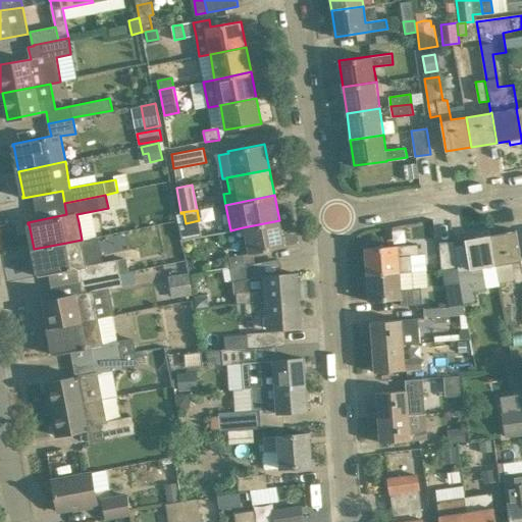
[(284,247),(279,220),(243,227),(248,254),(284,247)]
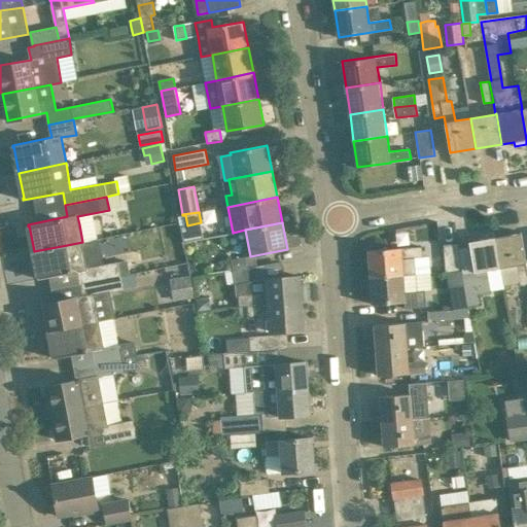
[(526,283),(526,266),(525,253),(521,233),(495,237),(500,268),(503,285),(520,282),(520,285),(526,283)]
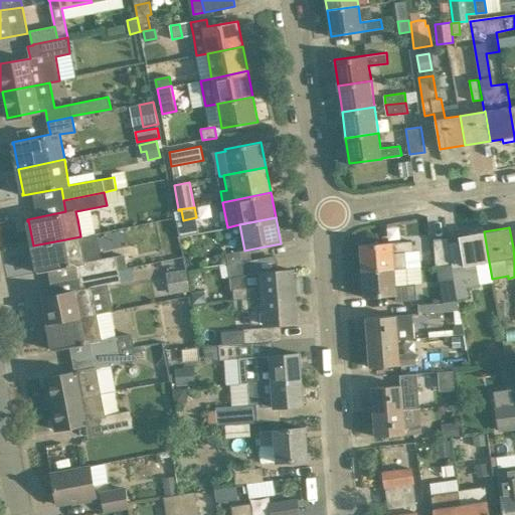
[(459,236),(460,241),(465,270),(453,272),(458,299),(470,297),(469,288),(480,286),(479,284),(476,264),(489,262),(484,231),(459,236)]
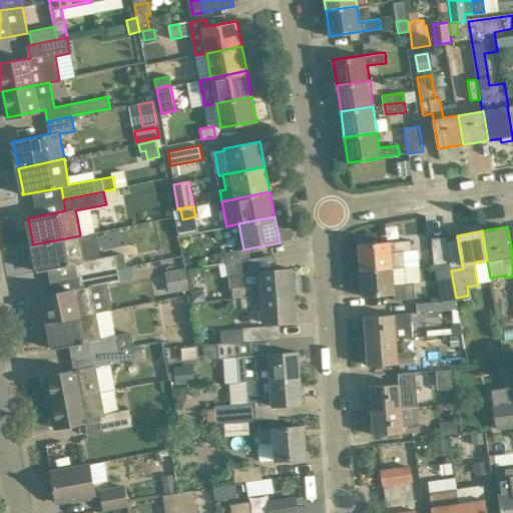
[(37,272),(57,268),(75,265),(77,277),(118,269),(118,268),(115,254),(85,261),(80,235),(65,238),(33,244),(38,270),(37,270),(37,272)]
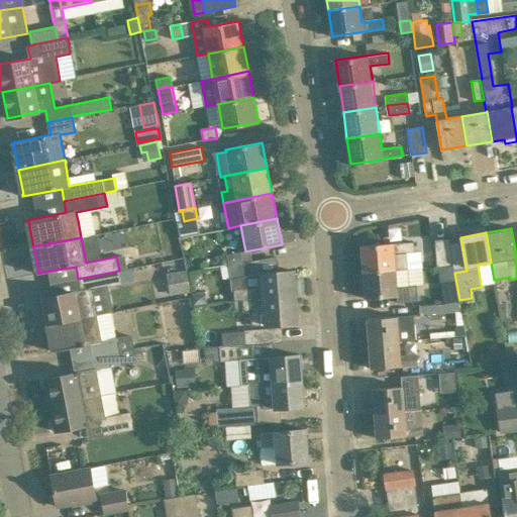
[(439,267),(454,266),(449,238),(435,240),(437,266),(439,267)]
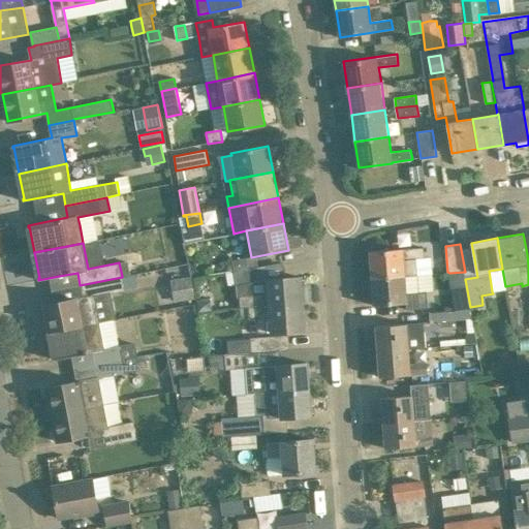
[(416,258),(425,258),(424,247),(370,251),(372,278),(406,276),(417,275),(416,258)]
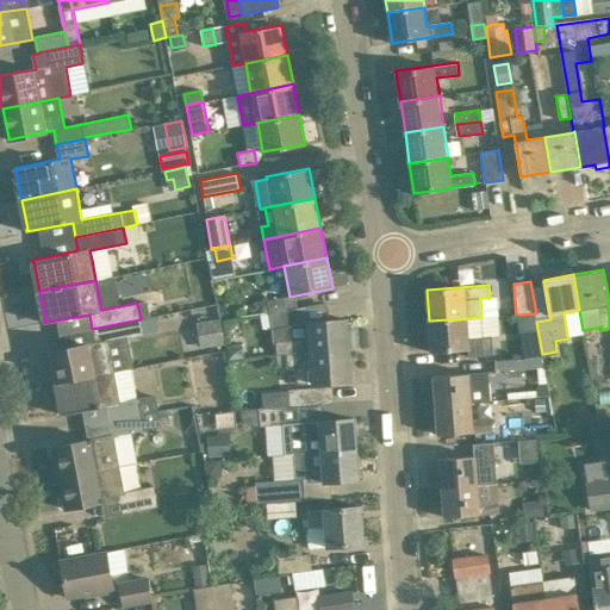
[(271,312),(285,310),(282,298),(268,300),(271,312)]
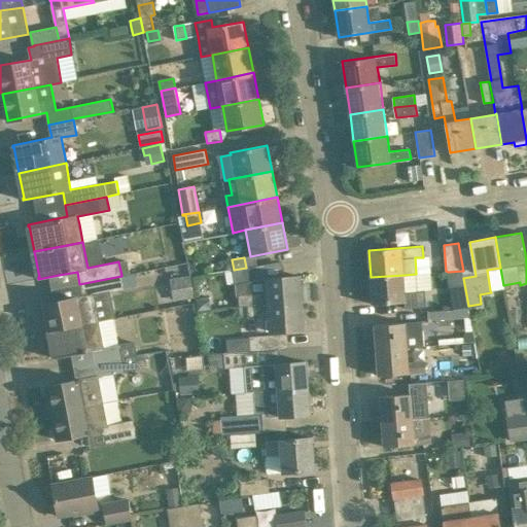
[(118,261),(121,275),(130,273),(128,259),(118,261)]
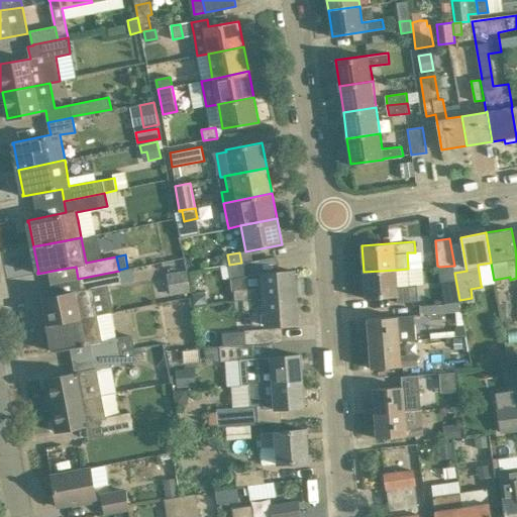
[(241,264),(241,263),(229,265),(231,279),(260,274),(260,277),(261,288),(233,291),(234,301),(242,300),(296,296),(294,271),(248,274),(246,263),(241,264)]
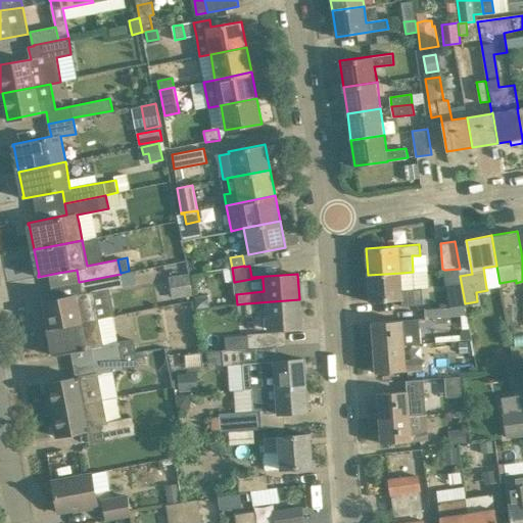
[(189,273),(176,275),(180,297),(192,295),(188,274),(189,274),(189,273)]
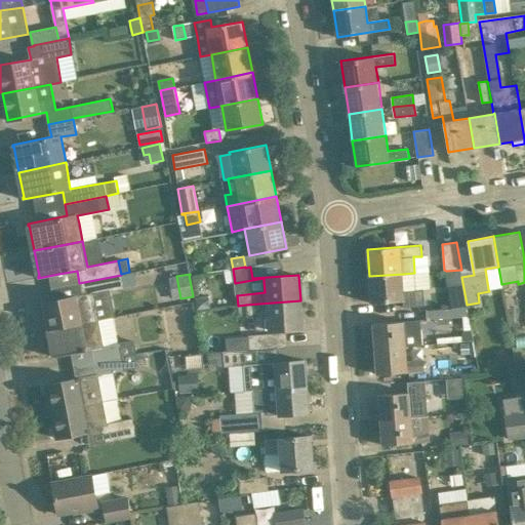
[(423,288),(404,290),(403,274),(369,276),(371,303),(425,298),(423,288)]
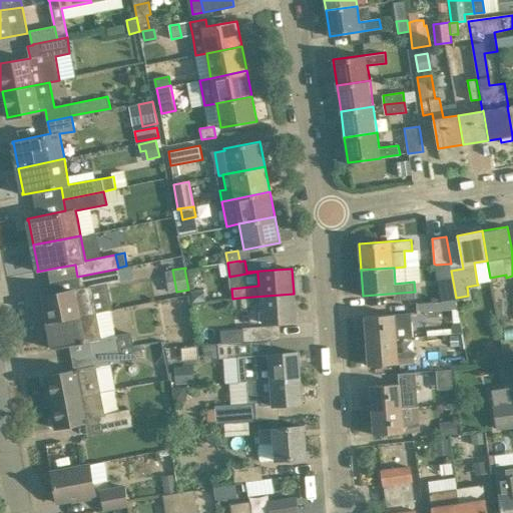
[(120,282),(118,269),(77,277),(79,289),(42,296),(42,297),(43,297),(48,322),(110,310),(106,285),(120,282)]
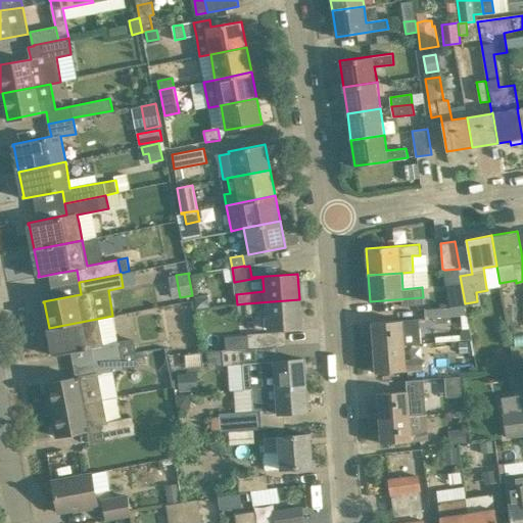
[(462,288),(446,291),(449,306),(465,305),(465,304),(465,303),(462,288)]
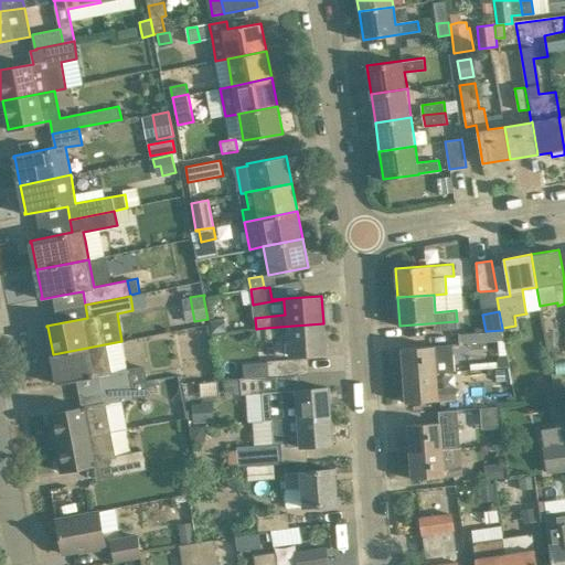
[(227,331),(224,318),(210,320),(212,333),(227,331)]
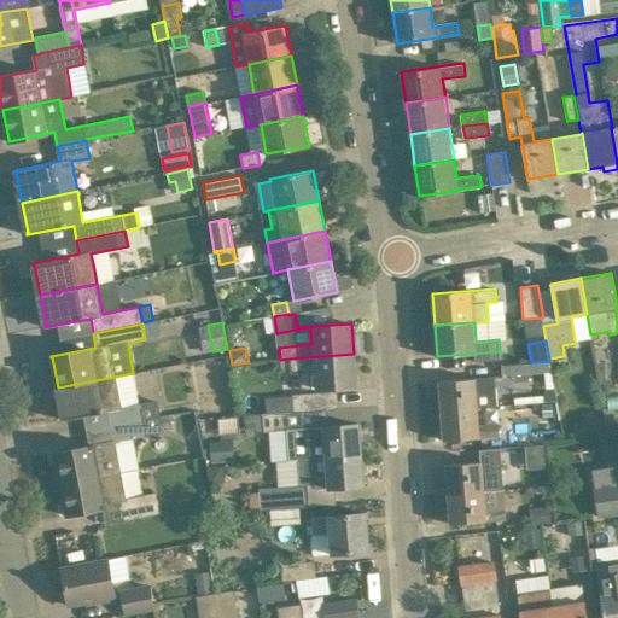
[(293,410),(303,410),(338,408),(337,386),(356,385),(354,354),(290,359),(291,373),(299,373),(301,390),(316,389),(316,390),(334,389),(334,391),(308,394),(293,395),(293,406),(293,410)]
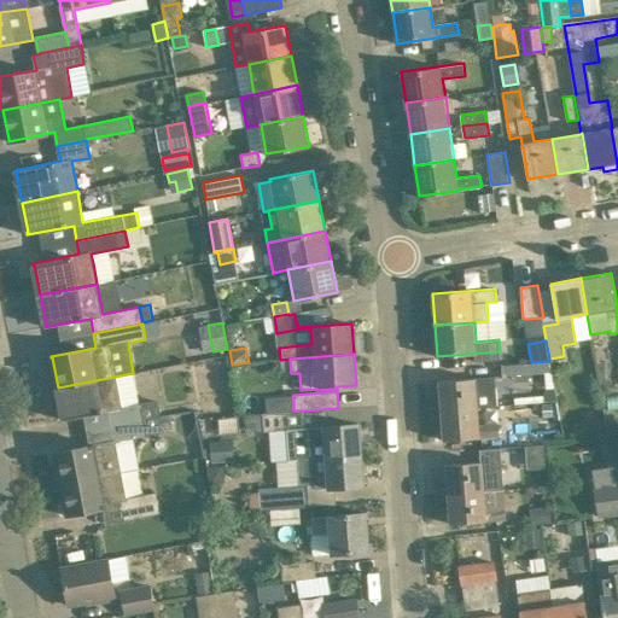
[(197,386),(229,382),(226,356),(193,360),(197,386)]
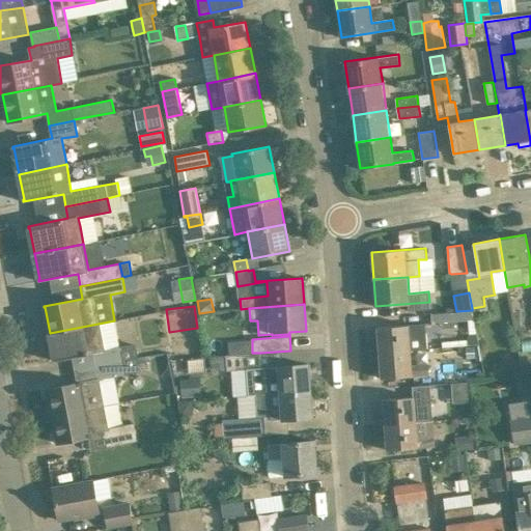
[(431,323),(469,320),(469,334),(467,340),(442,342),(443,347),(479,344),(472,310),(456,311),(430,313),(431,323)]
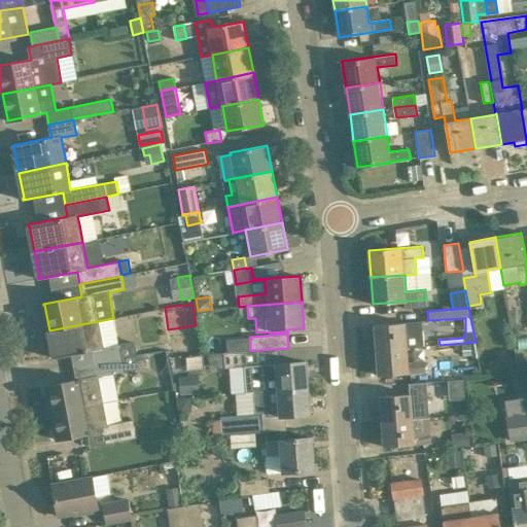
[(93,351),(95,363),(137,355),(134,341),(118,344),(113,318),(49,330),(55,356),(54,356),(54,358),(93,351)]
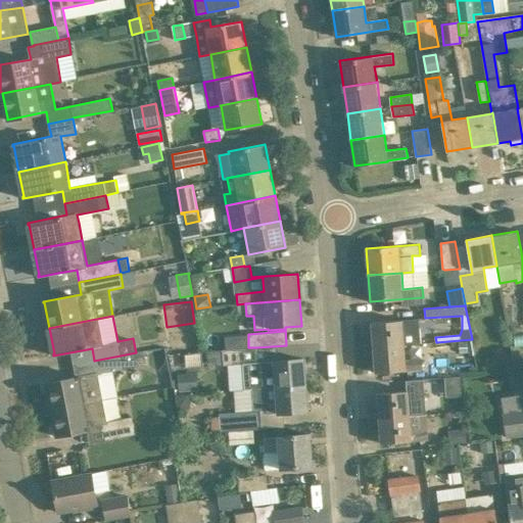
[(417,344),(421,344),(419,319),(372,322),(374,347),(403,344),(417,343),(417,344)]
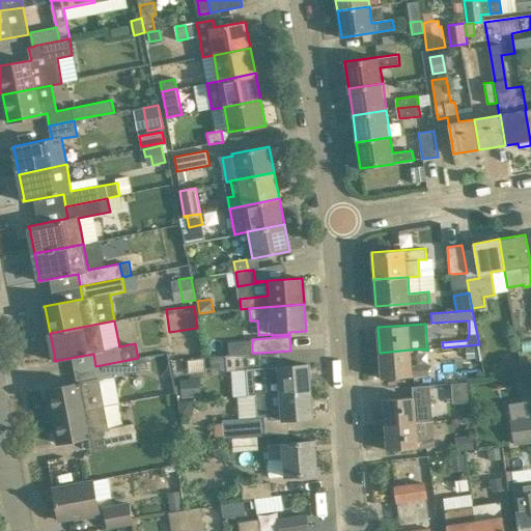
[(474,347),(466,347),(467,358),(475,357),(474,347)]
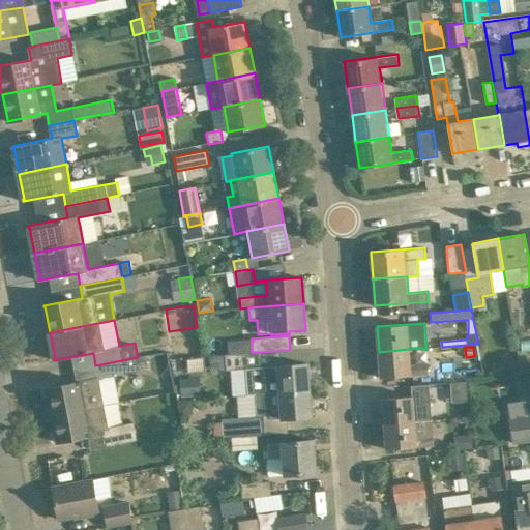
[(428,363),(411,365),(409,349),(379,352),(381,377),(429,374),(428,363)]
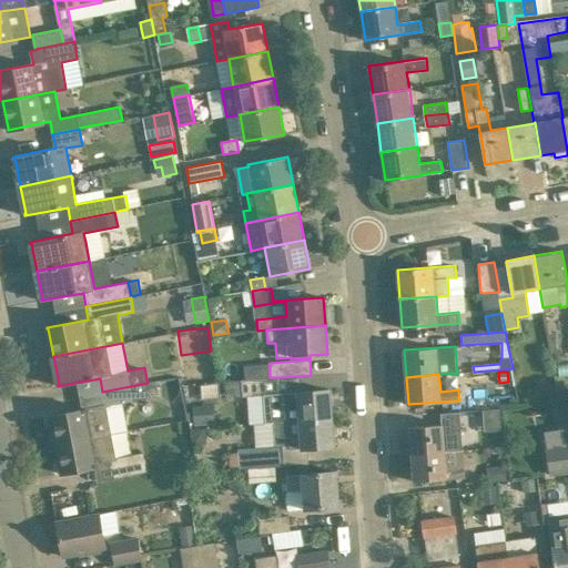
[(267,394),(270,423),(332,418),(330,389),(280,393),(279,377),(270,377),(242,379),(243,396),(267,394)]
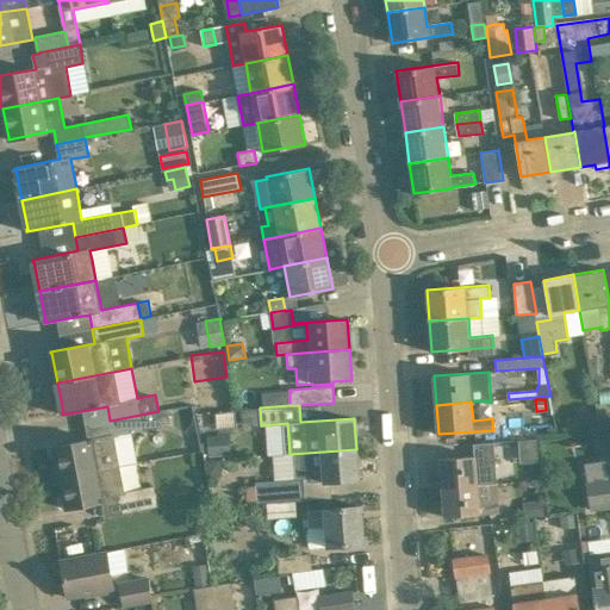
[(586,409),(577,419),(586,429),(597,418),(586,409)]
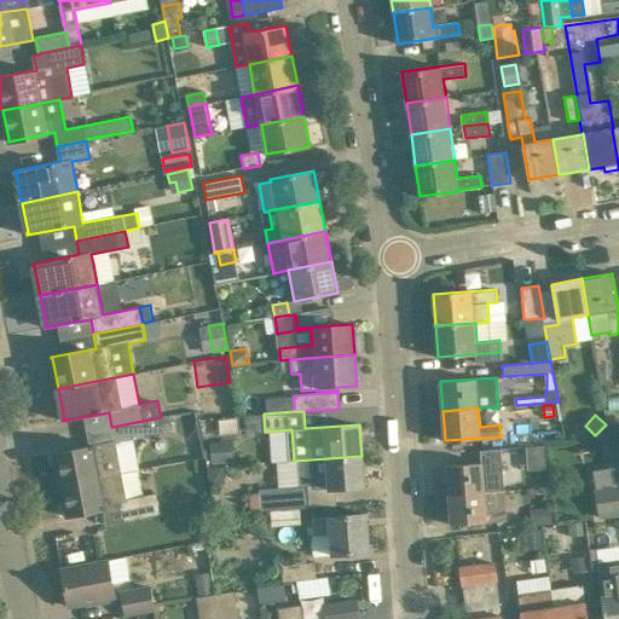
[(56,455),(62,485),(121,473),(121,472),(133,469),(127,440),(163,433),(161,417),(111,427),(114,439),(55,452),(56,455)]
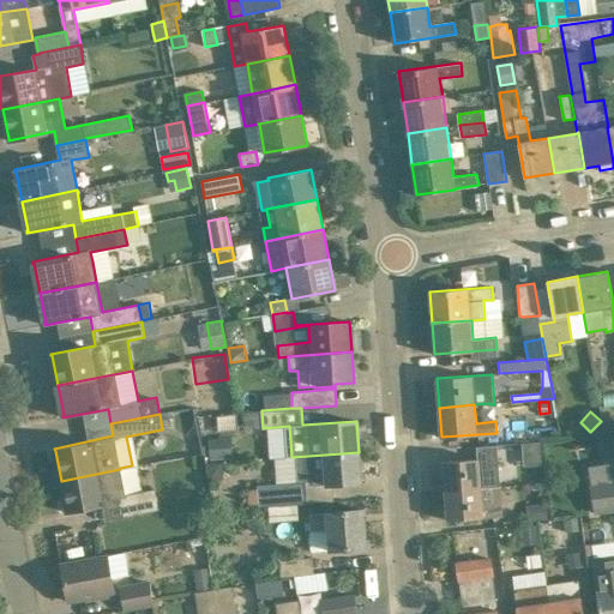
[(233,458),(232,437),(209,438),(209,443),(210,461),(233,458)]
